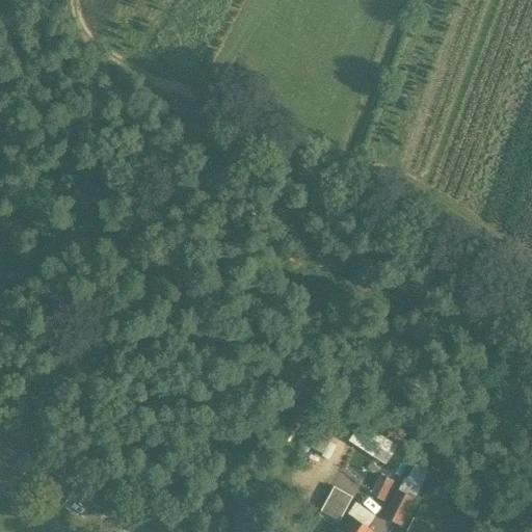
[(360,420),(347,440),(383,462),(396,443),(360,420)]
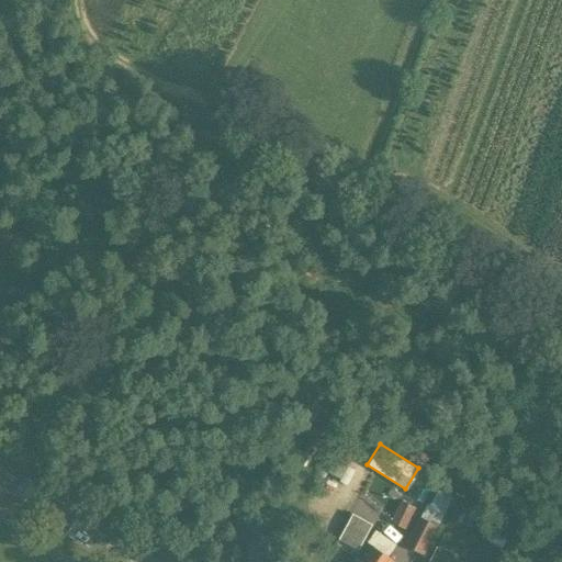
[(424,515),(439,524),(454,496),(439,489),(424,515)]
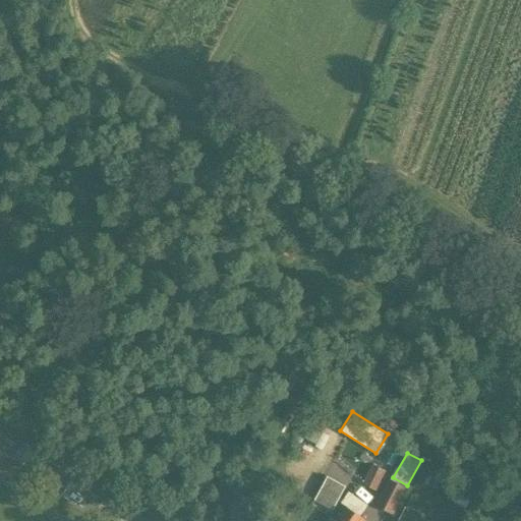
[(386,473),(371,466),(362,485),(378,491),(386,473)]
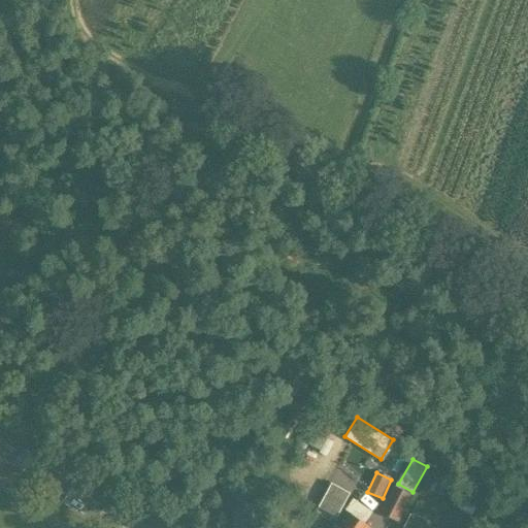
[(429,480),(425,487),(441,496),(446,489),(429,480)]
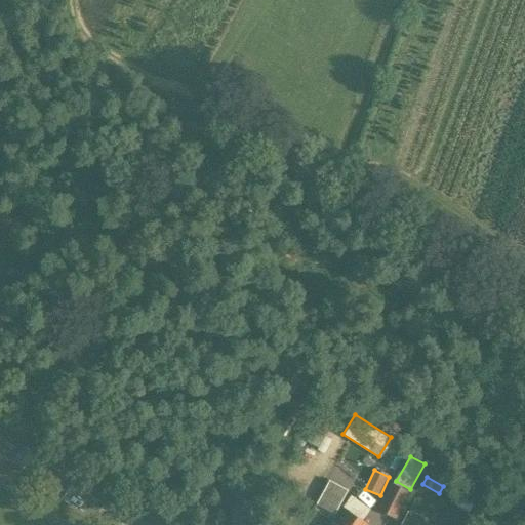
[(329,482),(316,506),(335,516),(348,492),(329,482)]
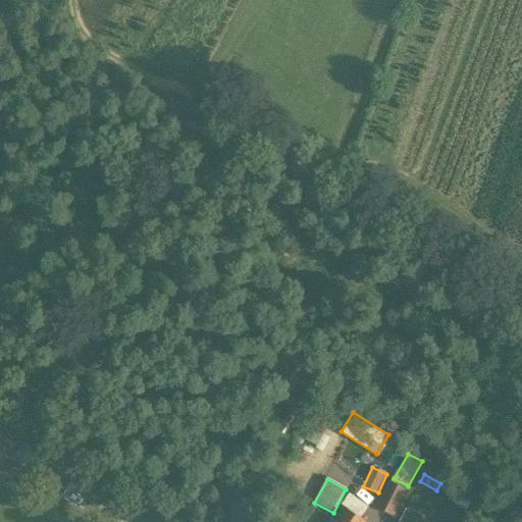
[(407,490),(390,481),(375,508),(393,518),(407,490)]
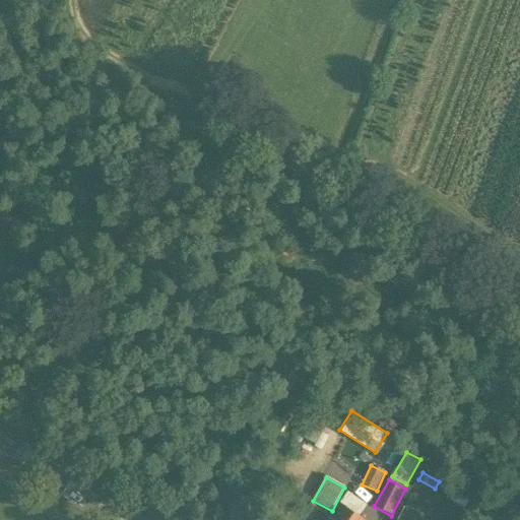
[(336,519),(362,519),(363,519),(346,507),(336,519)]
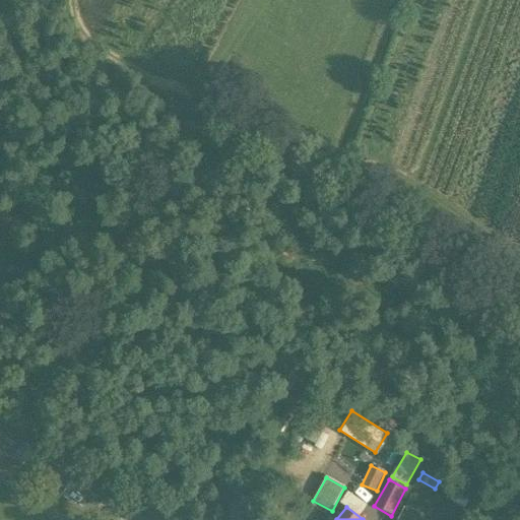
[(418,519),(413,516),(414,514),(403,508),(396,519),(418,519)]
